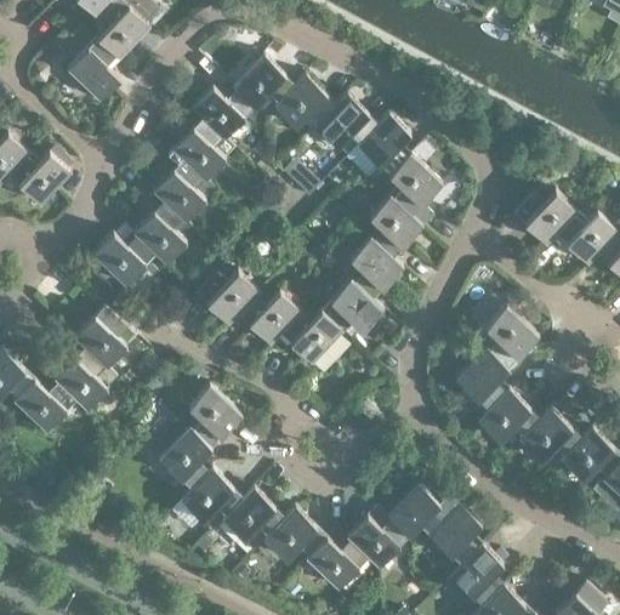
[(77,0),(97,20),(115,0),(77,0)]
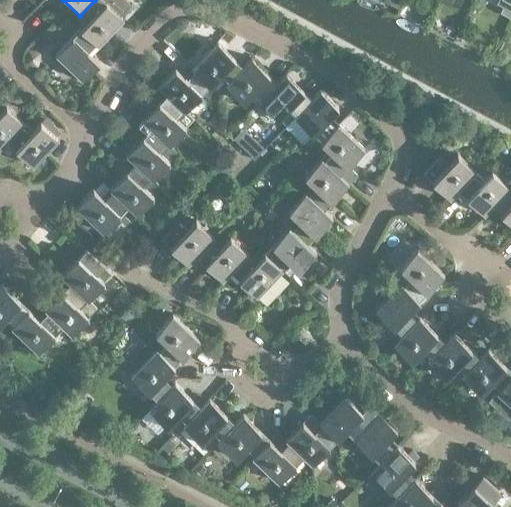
[(99,0),(95,0),(80,16),(87,24),(79,32),(97,49),(122,22),(99,0)]
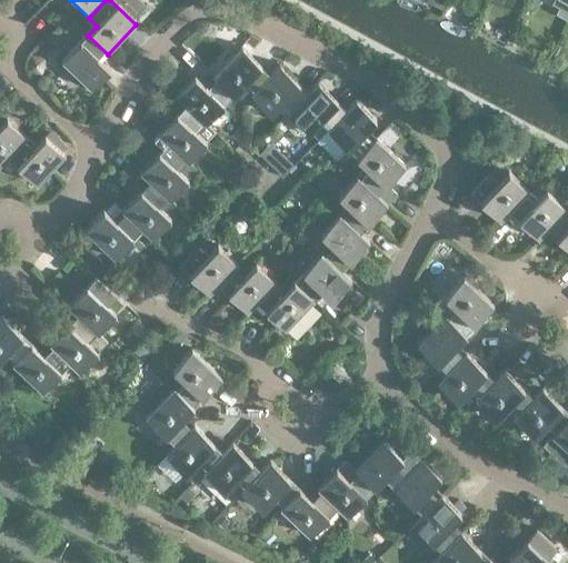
[(504,0),(490,0),(488,7),(499,12),(504,0)]
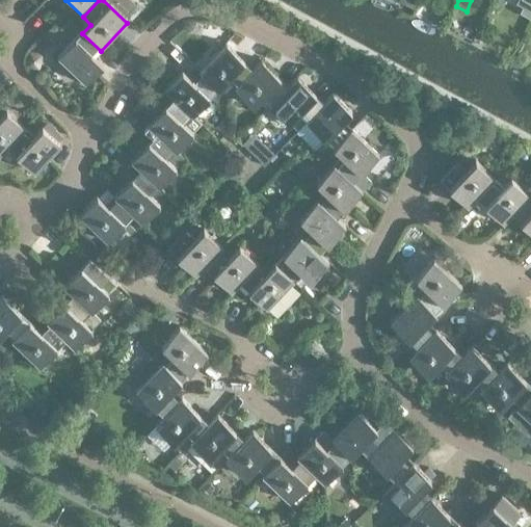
[(530,24),(530,21),(530,0),(527,0),(519,18),(530,24)]
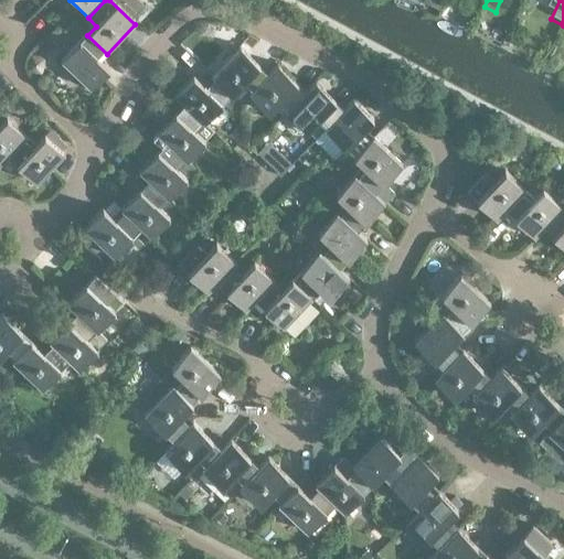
[(107,54),(87,35),(60,64),(89,93),(109,73),(98,63),(107,54)]
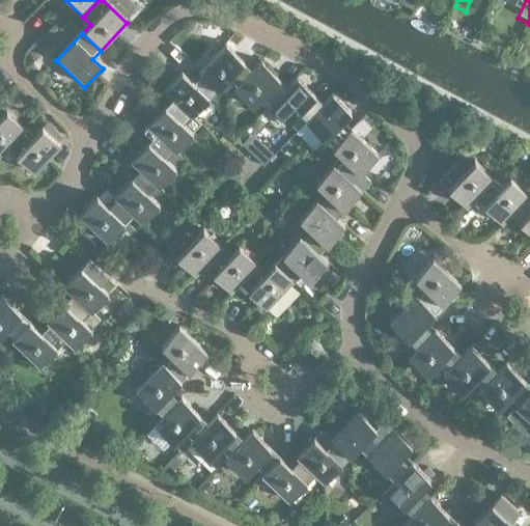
[(224,47),(198,74),(219,92),(226,84),(233,91),(251,73),(224,47)]
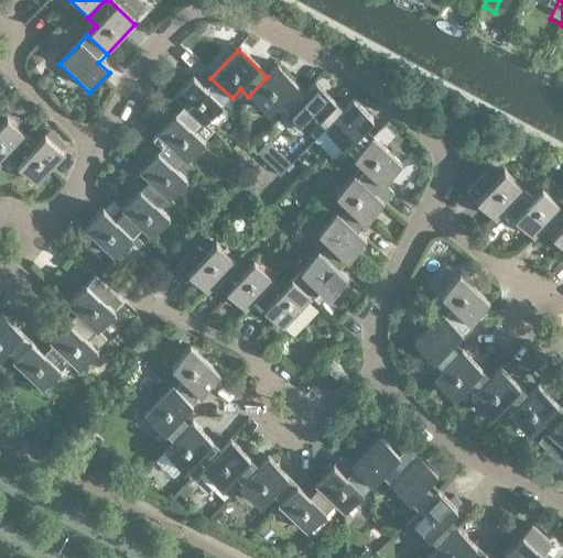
[(304,95),(275,67),(267,77),(248,97),(269,116),(273,111),(282,119),(287,115),(305,95),(304,95)]
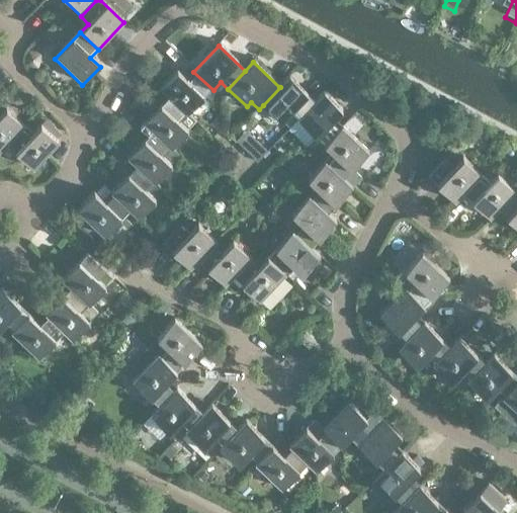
[(176,73),(160,90),(187,117),(213,90),(193,72),(184,81),(176,73)]
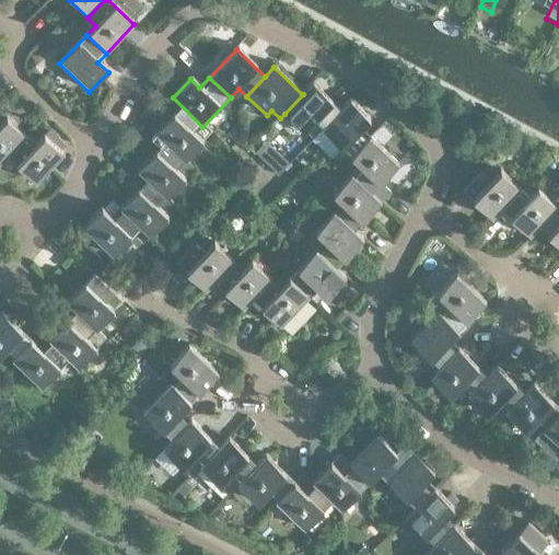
[(340,112),(312,84),(302,94),(303,94),(284,114),(280,118),(281,119),(279,120),(297,137),(302,131),(304,134),(313,141),(322,131),(340,112)]
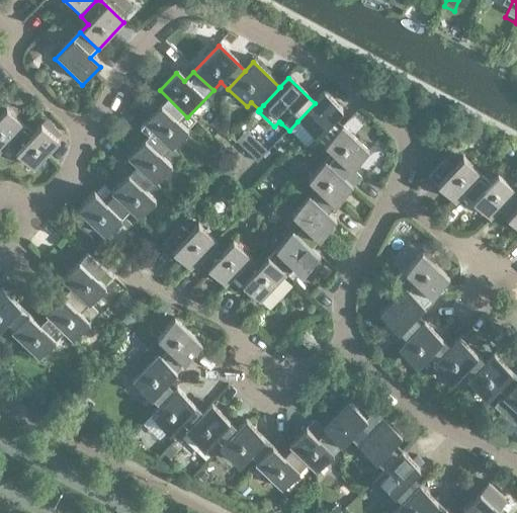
[(168,99),(143,124),(170,151),(195,124),(187,117),(160,90),(159,90),(168,99)]
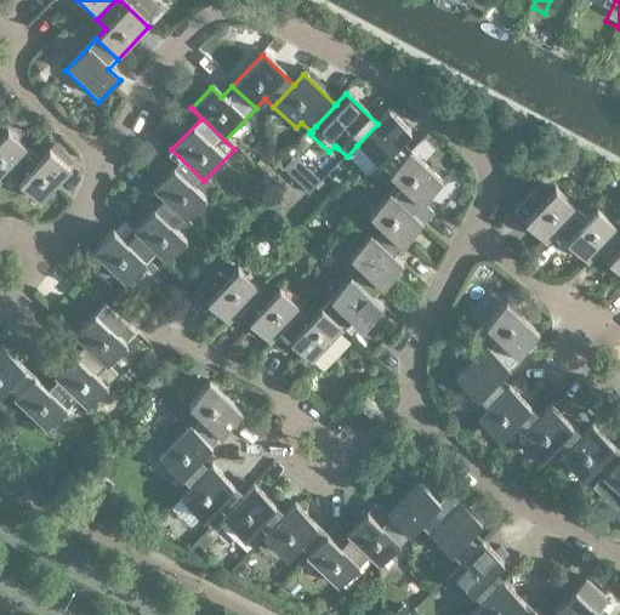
[(377,124),(357,146),(390,176),(409,155),(398,146),(408,135),(387,114),(377,124)]
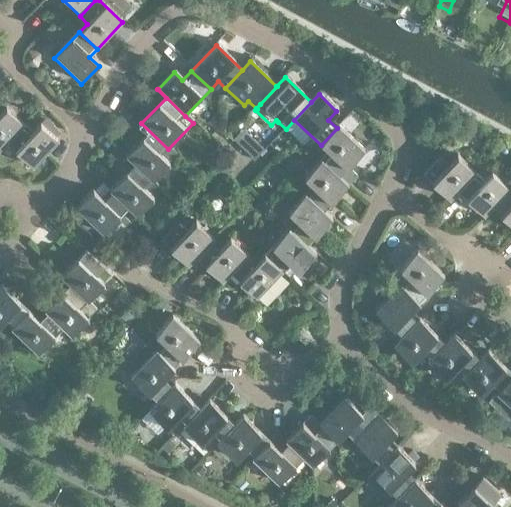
[(0,150),(5,145),(22,126),(5,110),(0,114),(0,150)]
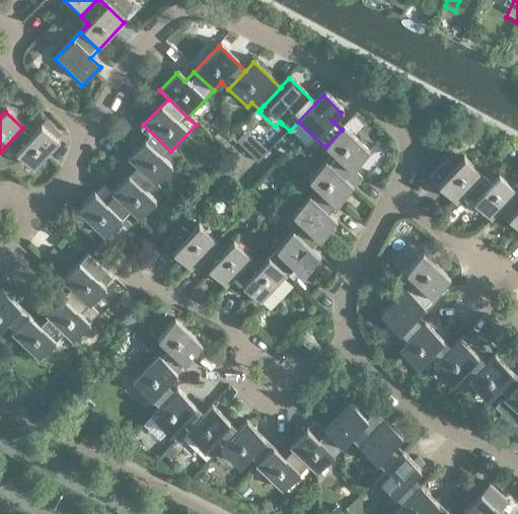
[(152,134),(127,160),(154,187),(179,159),(170,151),(143,125),(152,134)]
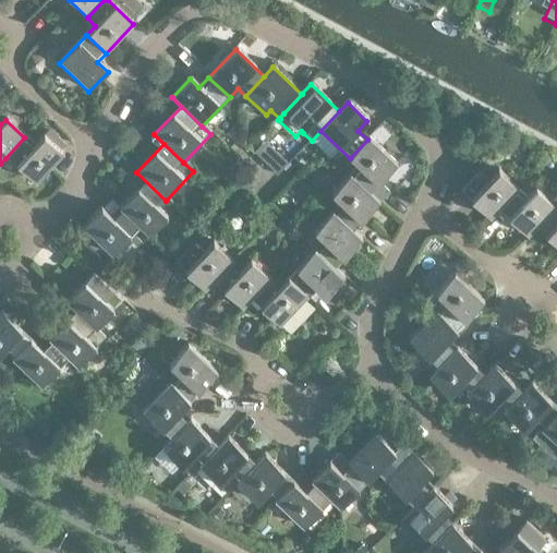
[(5,158),(35,185),(63,156),(43,137),(34,146),(24,137),(5,158)]
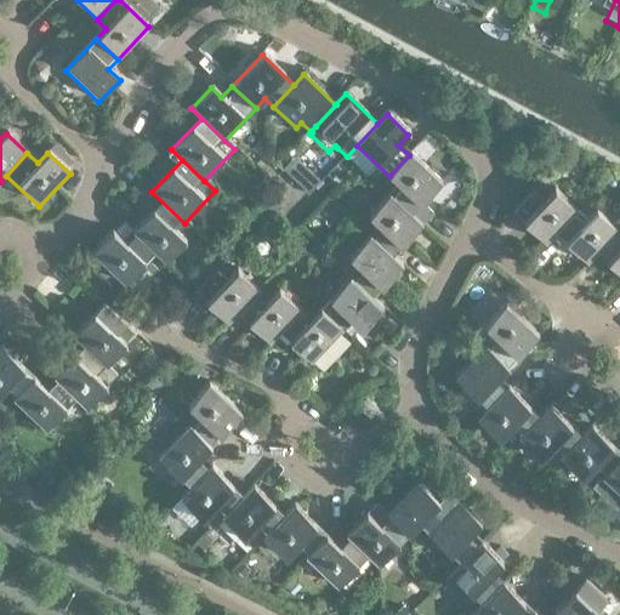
[(399,186),(388,197),(410,217),(411,217),(421,226),(432,215),(422,205),(441,186),(409,155),(390,176),(399,186)]
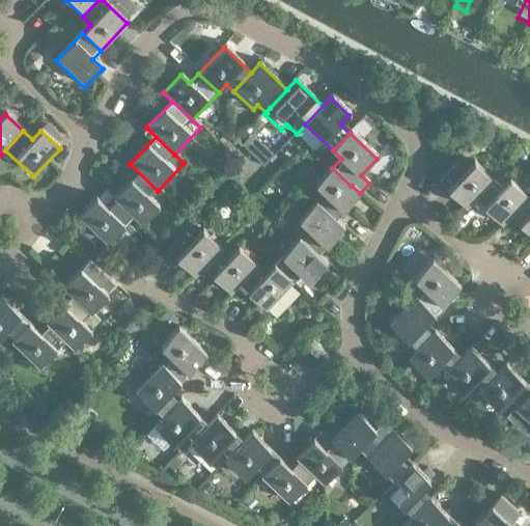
[(138,173),(112,199),(131,218),(140,226),(158,208),(155,204),(163,196),(158,191),(130,164),(138,173)]
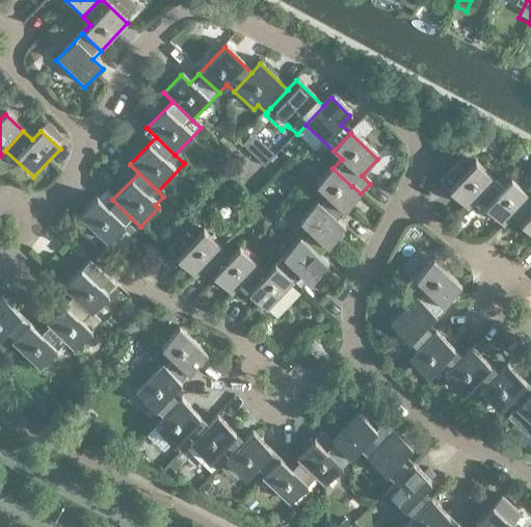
[(466,210),(475,201),(493,182),(474,164),(465,174),(456,165),(439,184),(466,210)]
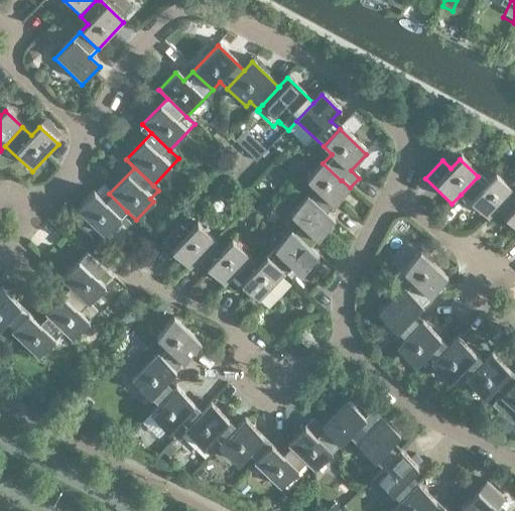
[(315,189),(307,198),(325,215),(326,215),(350,187),(342,180),(341,180),(323,163),(306,180),(315,189)]
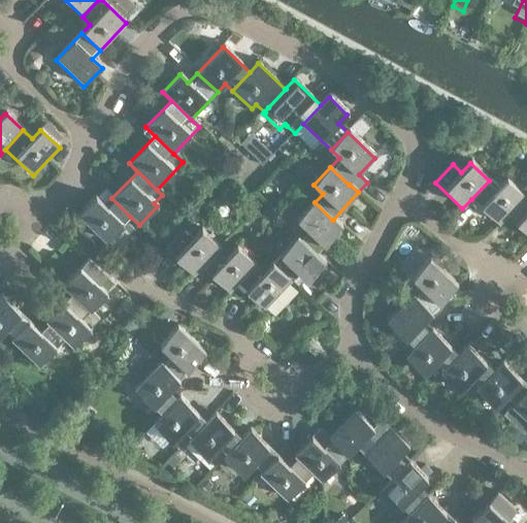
[(489,181),(471,199),(498,225),(506,217),(524,197),(506,180),(497,189),(489,181)]
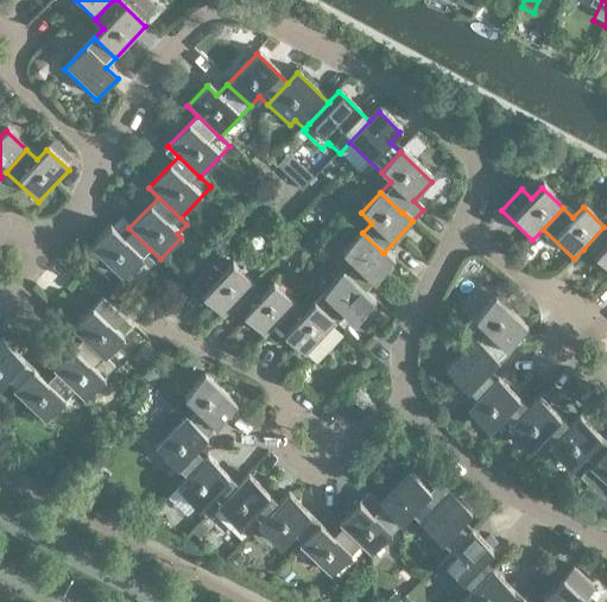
[(606,229),(604,227),(583,249),(606,271),(606,229)]
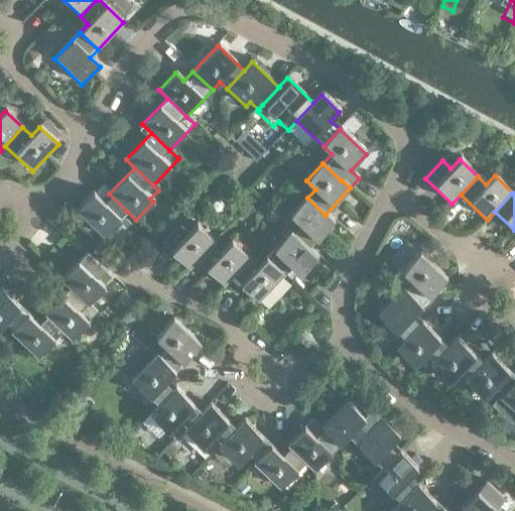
[(101,203),(92,195),(75,213),(102,238),(127,212),(109,194),(101,203)]
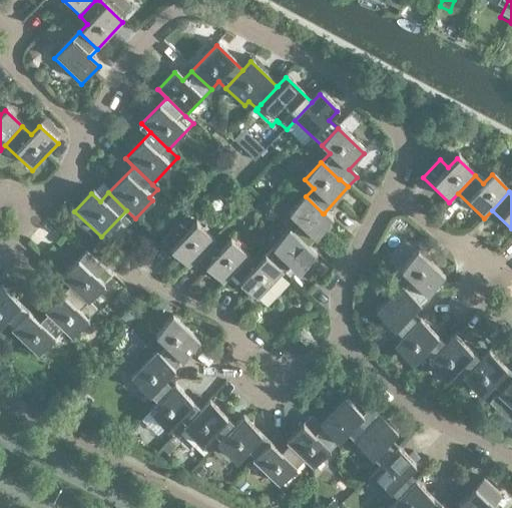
[(281,222),(290,231),(307,247),(308,247),(333,221),(324,213),(323,213),(306,196),(281,222)]
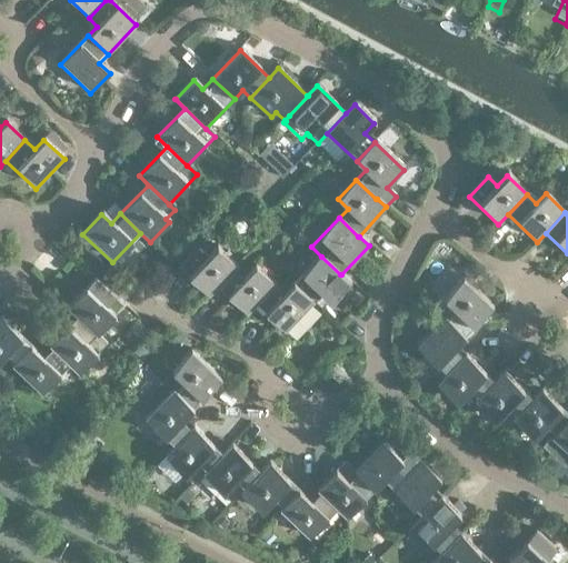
[(208,260),(198,251),(179,271),(208,298),(218,288),(237,267),(218,249),(208,260)]
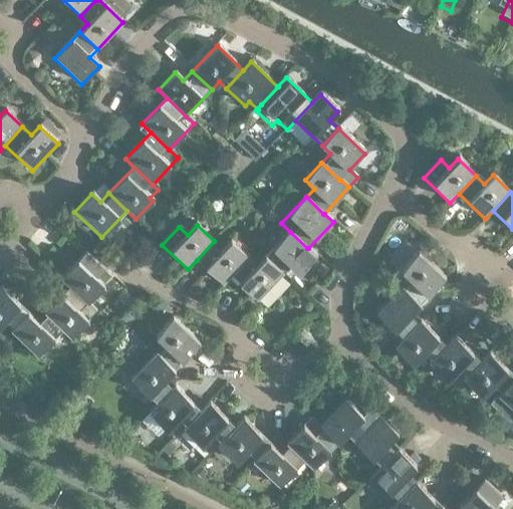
[(290,232),(264,259),(282,275),(290,267),(299,275),(317,256),(308,248),(307,248),(290,232)]
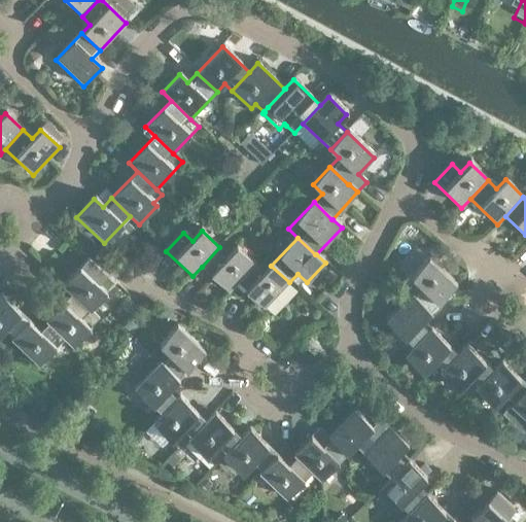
[(229,256),(219,247),(202,267),(229,292),(237,283),(254,266),(237,248),(229,256)]
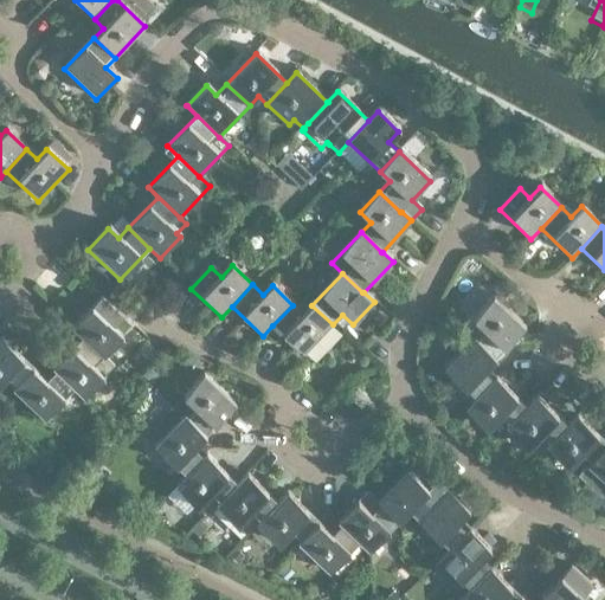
[(71,330),(81,339),(81,337),(103,360),(122,340),(121,339),(132,328),(101,298),(71,330)]
